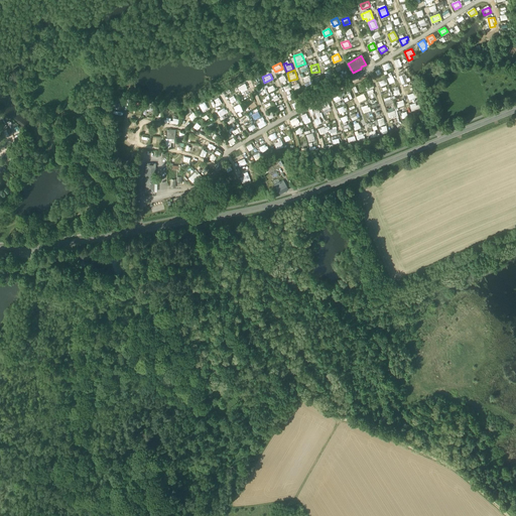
[(410,82),(409,78),(406,79),(404,75),(399,76),(402,84),(410,82)]
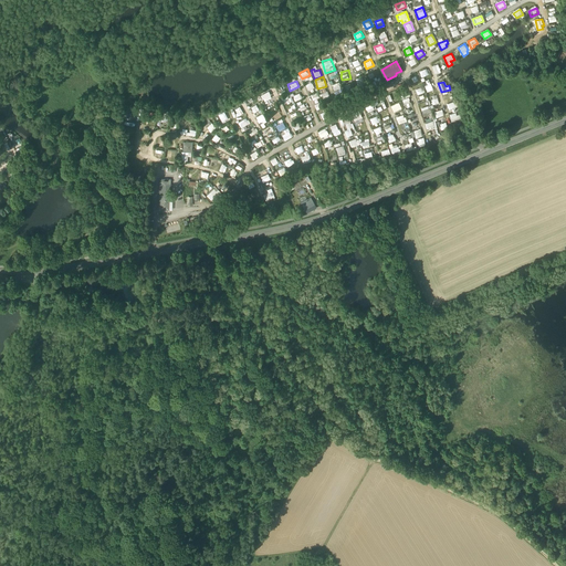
[(269,90),(261,94),(264,101),(272,96),(269,90)]
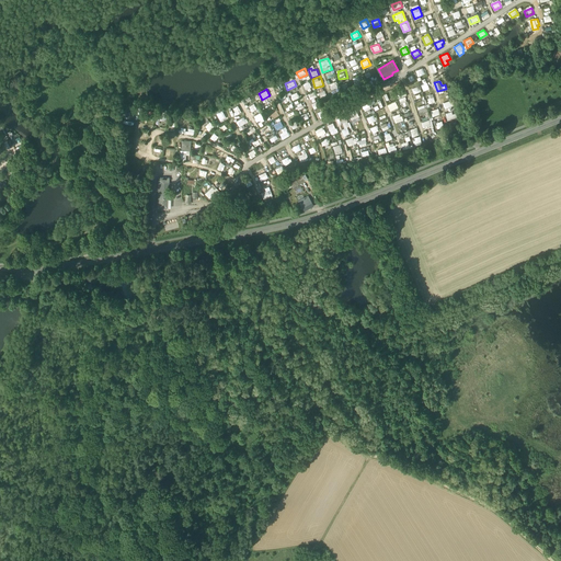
[(402,107),(408,105),(405,96),(399,99),(402,107)]
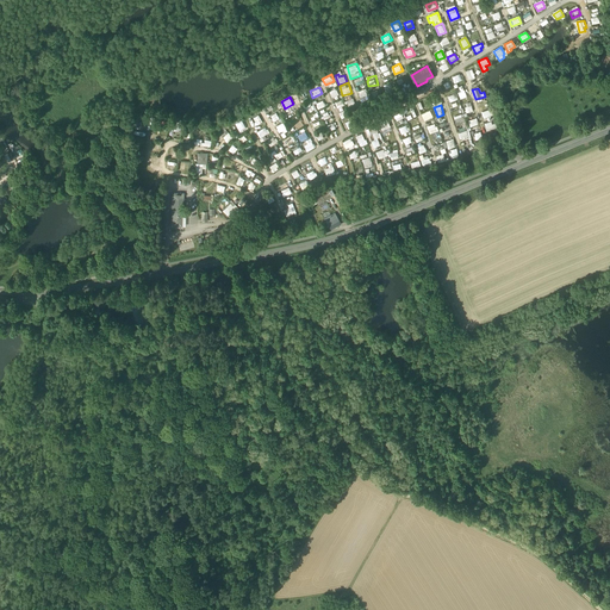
[(421,114),(424,120),(434,117),(430,110),(421,114)]
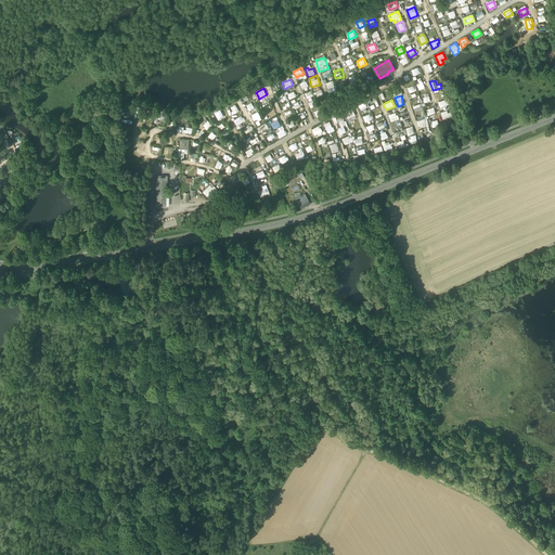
[(220,108),(215,112),(218,119),(224,116),(220,108)]
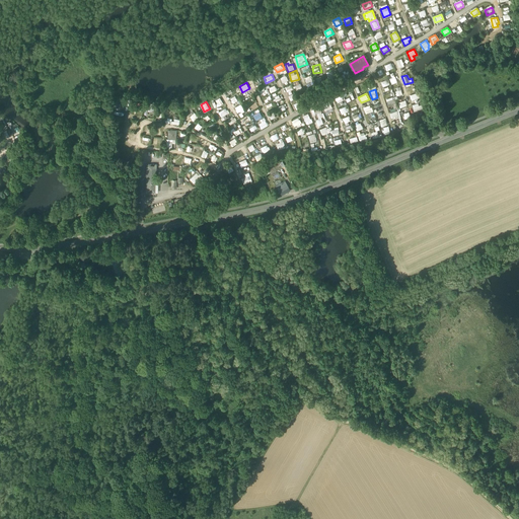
[(237,113),(240,109),(242,112),(245,109),(241,103),(234,107),(237,113)]
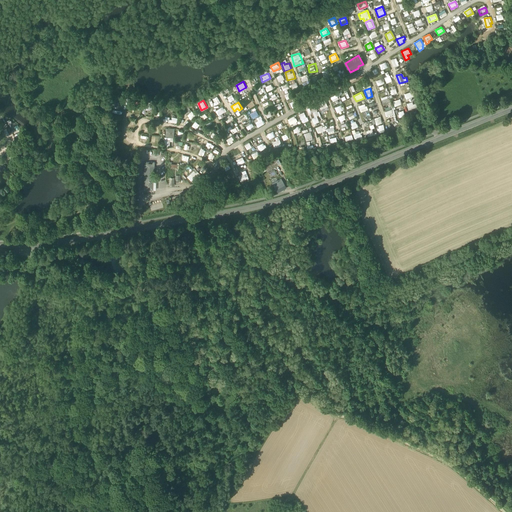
[(412,102),(406,104),(408,111),(417,108),(416,104),(413,105),(412,102)]
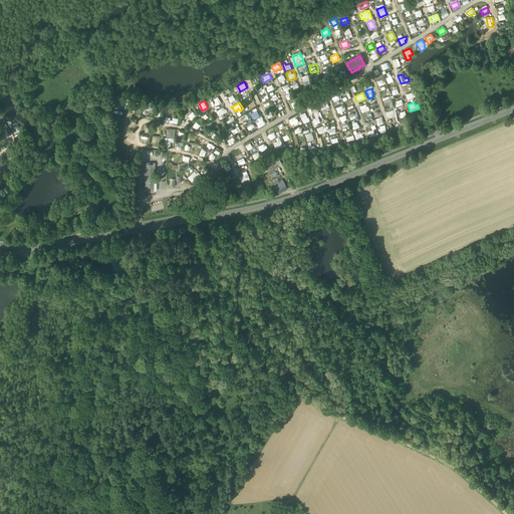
[(363,116),(370,114),(367,104),(360,105),(363,116)]
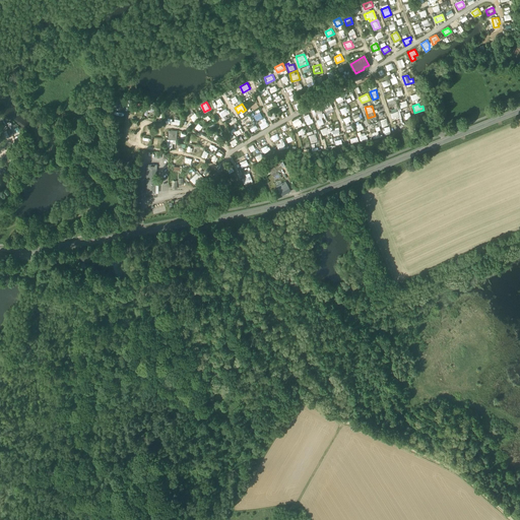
[(321,107),(315,109),(318,119),(317,120),(318,126),(324,124),(322,118),(324,117),(321,107)]
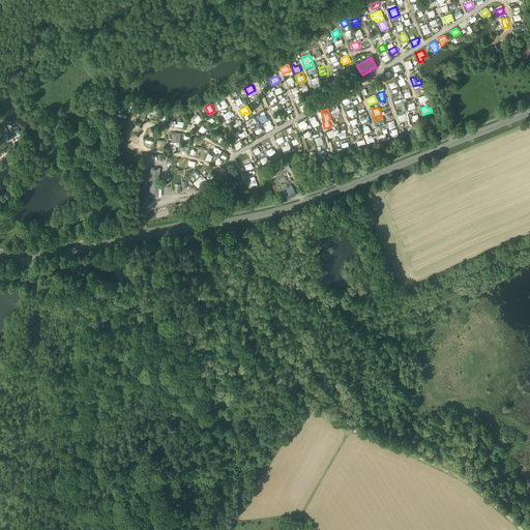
[(349,117),(355,114),(353,109),(346,111),(349,117)]
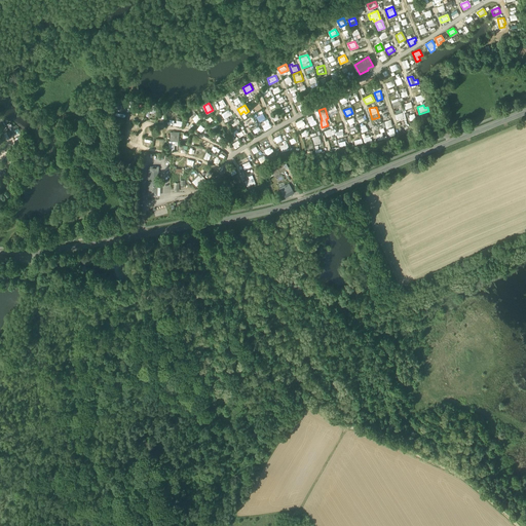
[(229,109),(221,113),(223,118),(232,114),(229,109)]
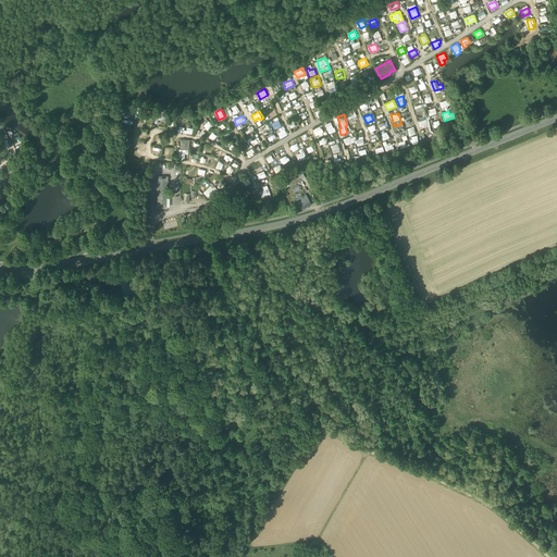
[(279,120),(272,123),(275,128),(282,125),(279,120)]
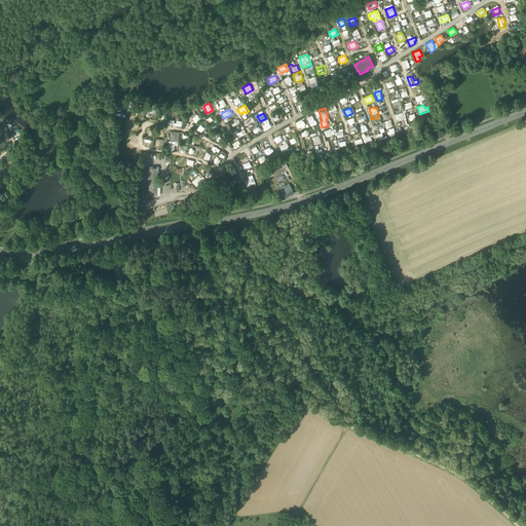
[(192,118),(195,122),(200,118),(197,114),(192,118)]
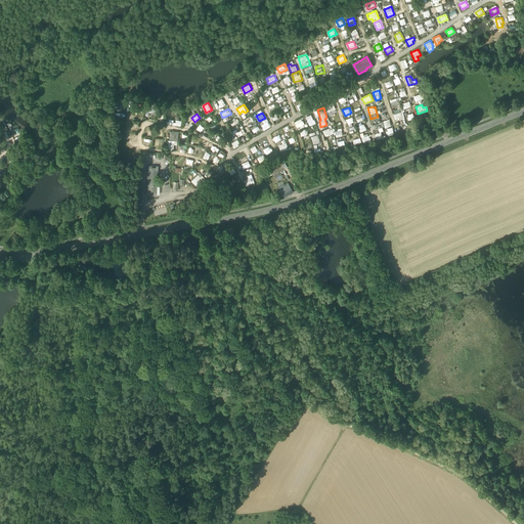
[(234,117),(229,121),(232,125),(238,121),(234,117)]
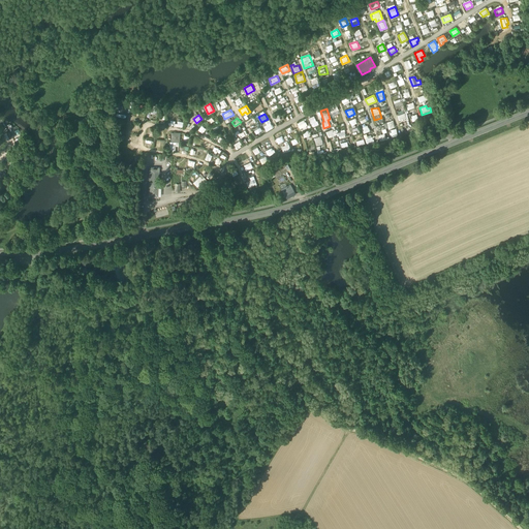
[(358,126),(355,119),(349,121),(352,128),(358,126)]
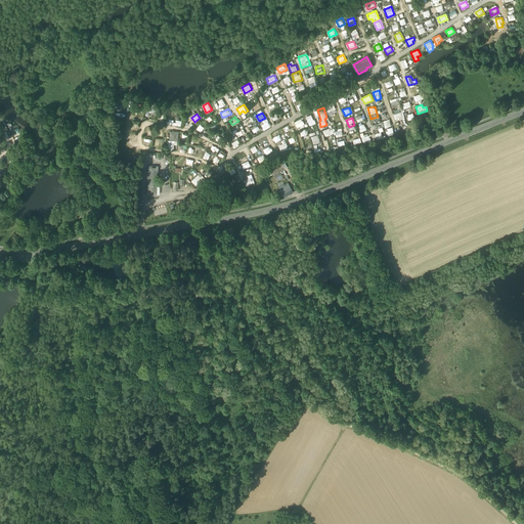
[(302,119),(295,121),(297,127),(304,124),(302,119)]
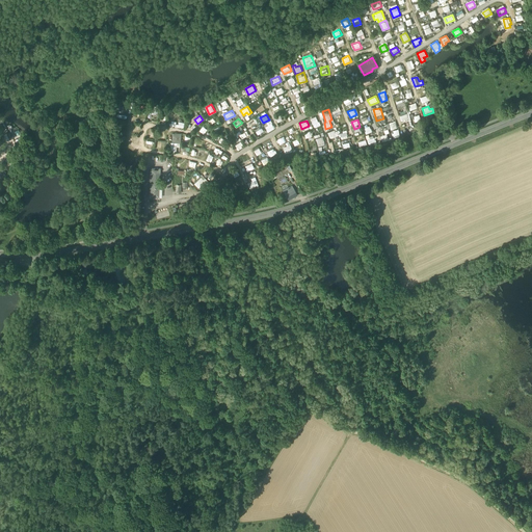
[(387,124),(389,131),(398,128),(395,122),(387,124)]
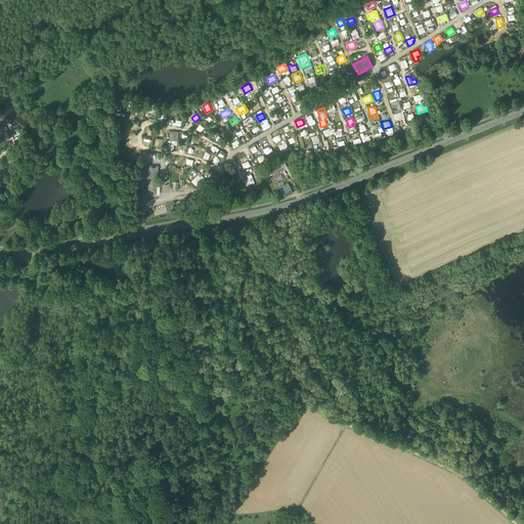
[(251,128),(254,132),(260,129),(257,124),(251,128)]
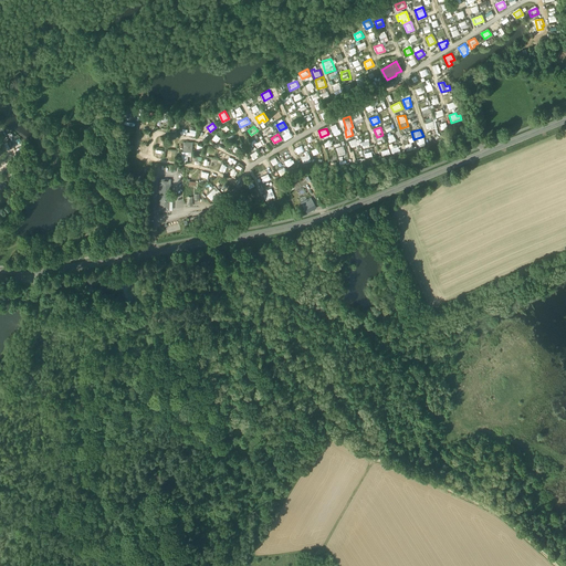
[(394,134),(387,137),(389,143),(396,140),(394,134)]
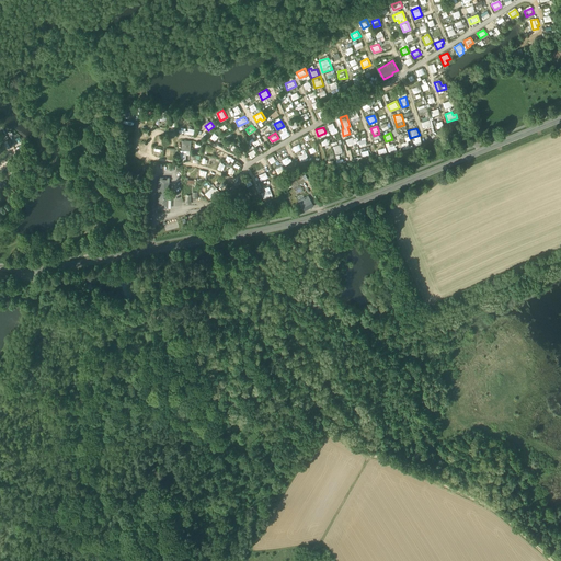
[(353,137),(345,139),(347,146),(355,144),(353,137)]
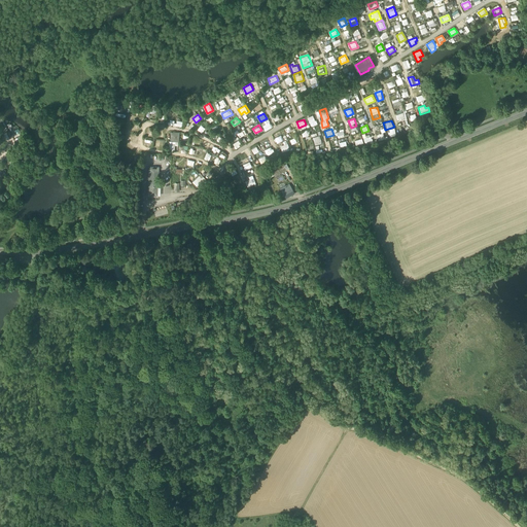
[(171,141),(179,141),(179,133),(177,133),(177,134),(173,134),(173,132),(171,132),(171,141)]
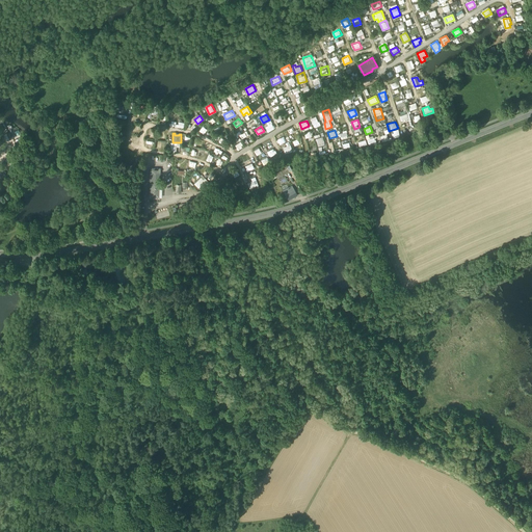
[(284,136),(277,139),(280,144),(286,141),(284,136)]
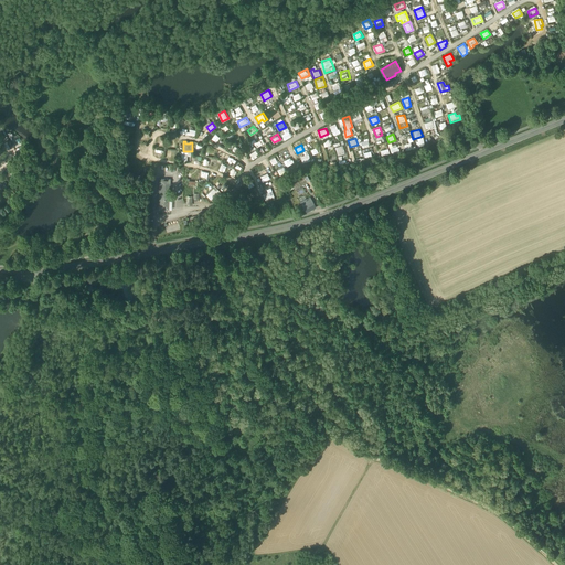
[(338,156),(344,155),(343,146),(336,147),(338,156)]
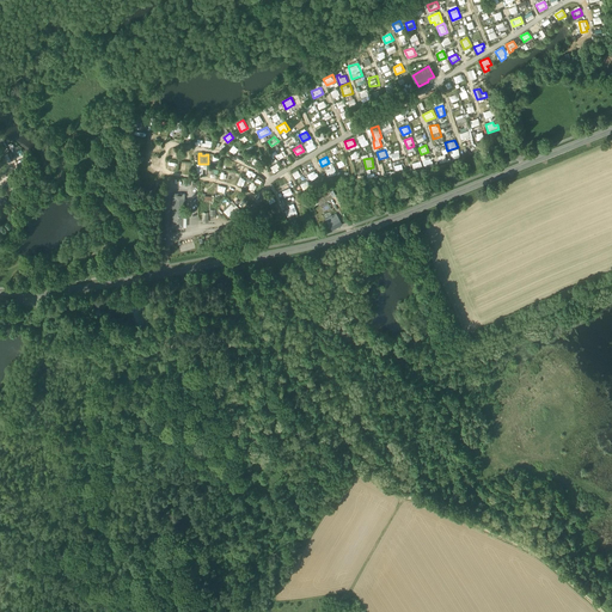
[(330,169),(325,170),(328,177),(336,173),(332,163),(329,164),(330,169)]
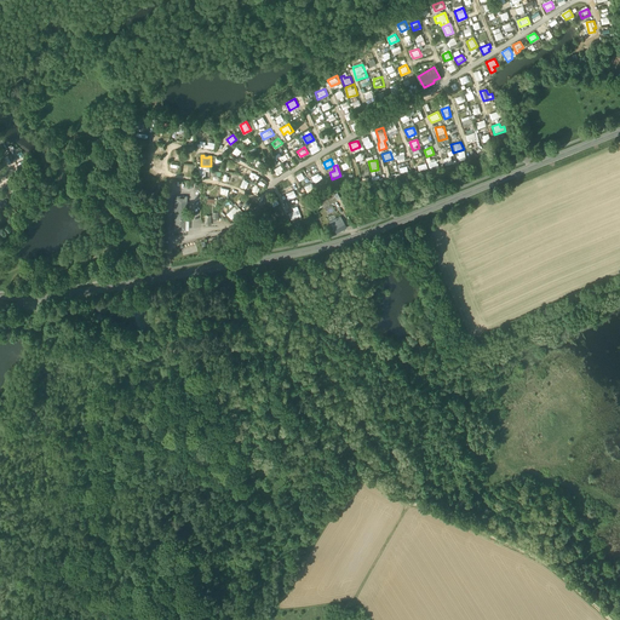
[(292,185),(280,190),(283,201),(296,196),(292,185)]
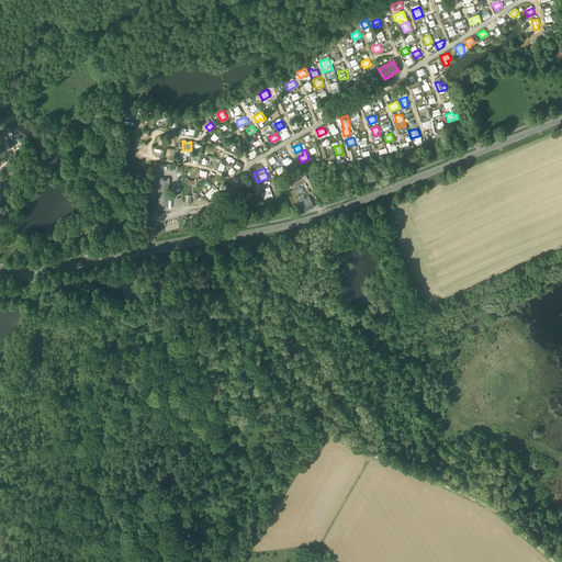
[(217,189),(224,183),(220,177),(213,182),(217,189)]
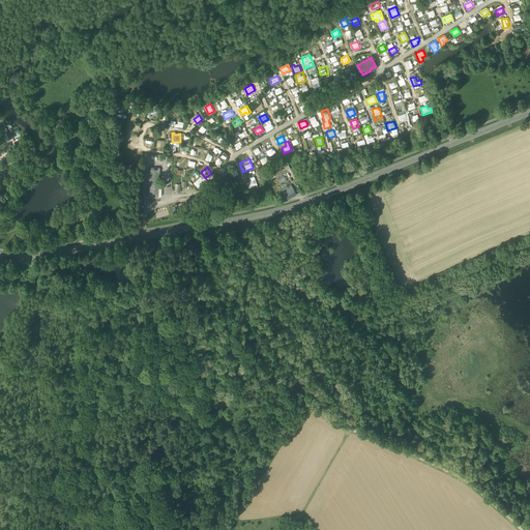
[(149,197),(157,197),(157,195),(158,195),(159,185),(158,184),(158,183),(159,183),(159,171),(158,171),(158,168),(150,168),(149,197)]
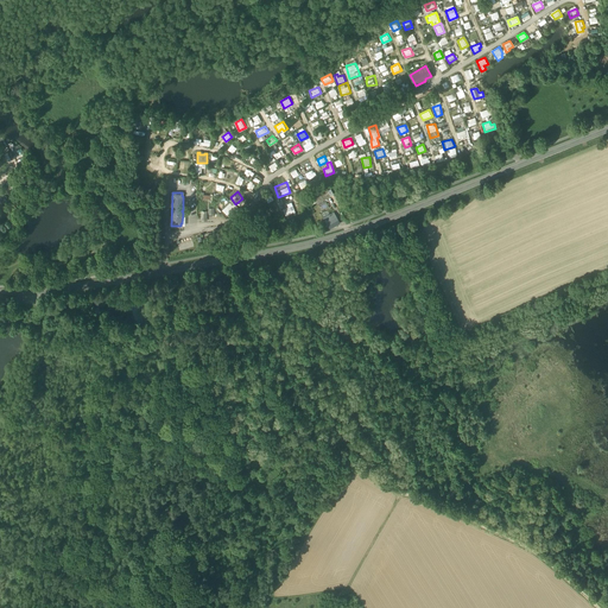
[(230,202),(222,209),(227,215),(235,208),(230,202)]
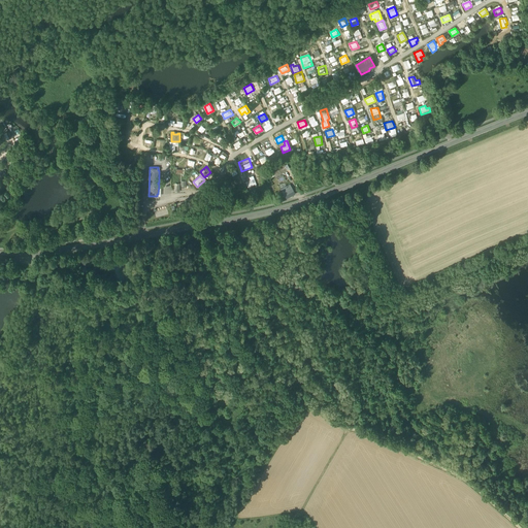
[(279,189),(285,198),(295,193),(289,184),(279,189)]
